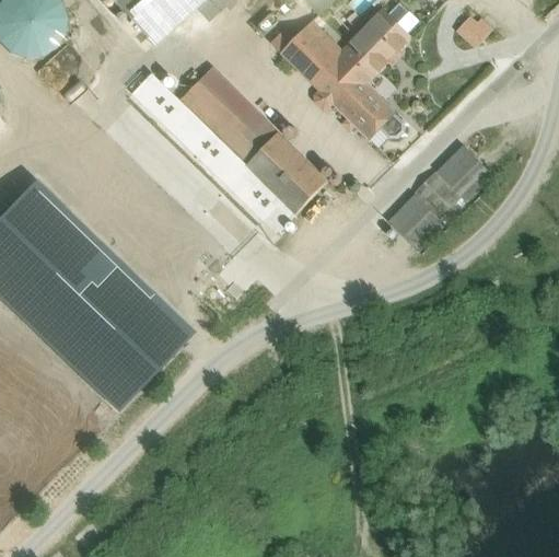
[(62,23),(62,18),(62,11),(59,3),(57,0),(0,0),(0,38),(6,44),(12,48),(18,50),(23,53),(31,53),(37,51),(43,49),(49,45),(54,42),(58,35),(60,30),(62,23)]
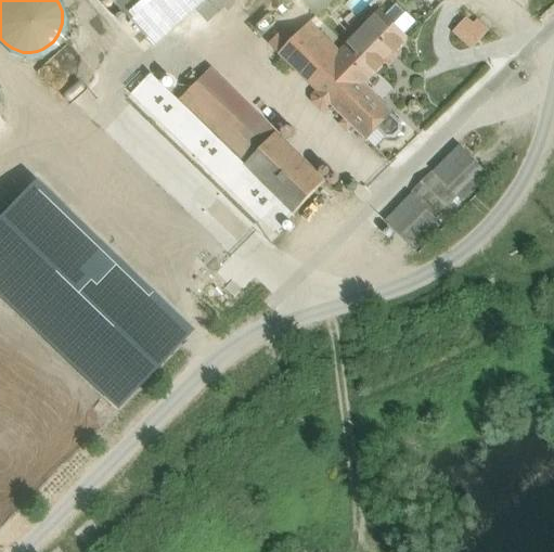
[(114,0),(154,43),(203,0),(114,0)]
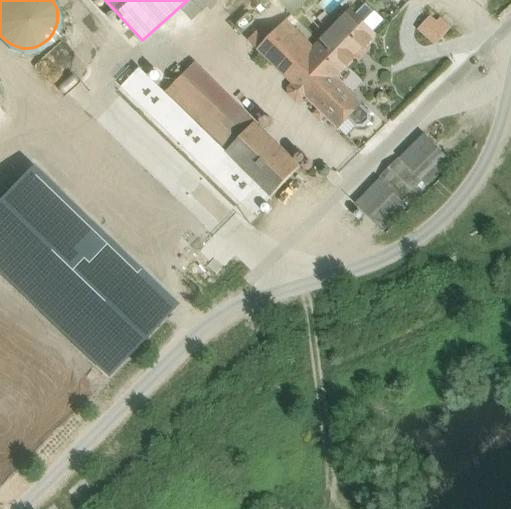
[(279,0),(291,13),(305,0),(279,0)]
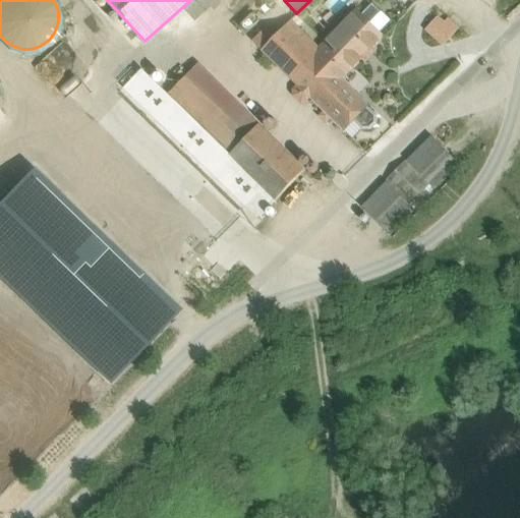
[(355,9),(319,48),(314,52),(326,63),(340,77),(382,35),(355,9)]
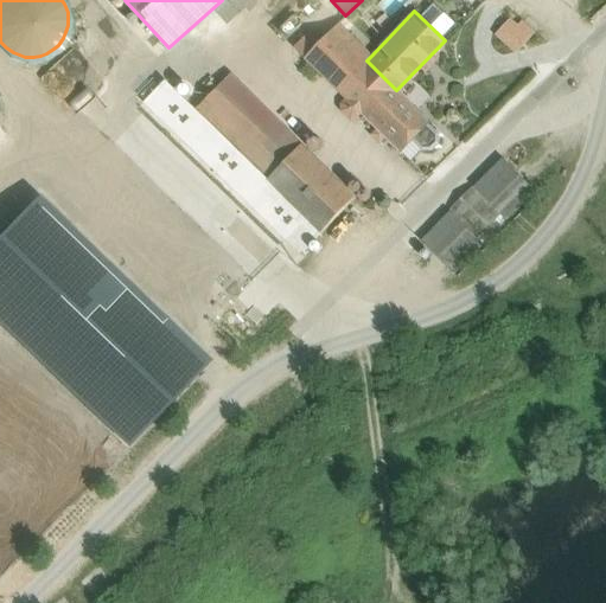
[(484,20),(469,39),(485,53),(502,34),(484,20)]
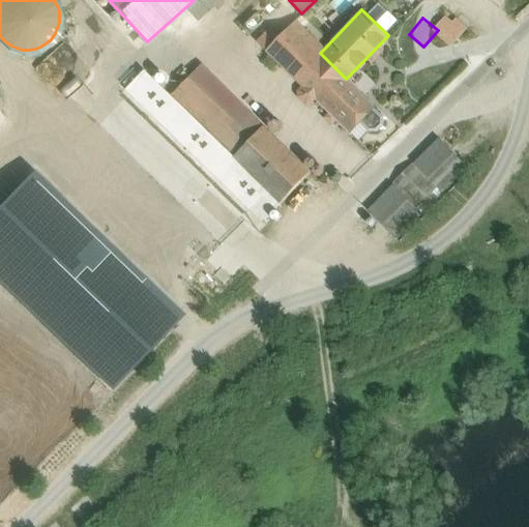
[(324,49),(294,20),(290,24),(320,53),(324,49)]
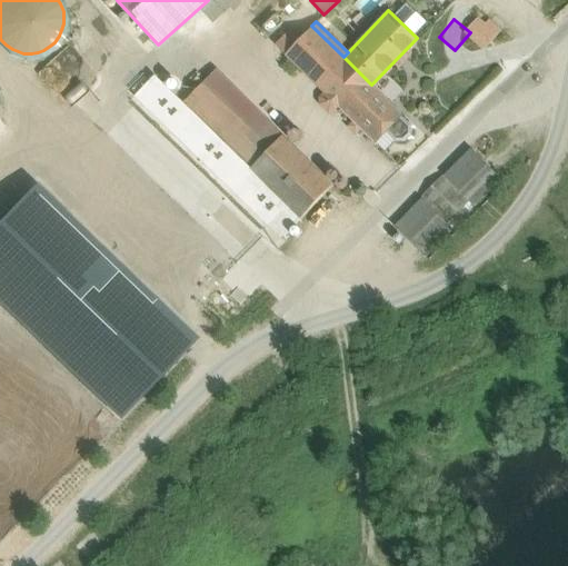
[(344,57),(311,26),(285,52),(328,96),(329,97),(356,69),(344,57)]
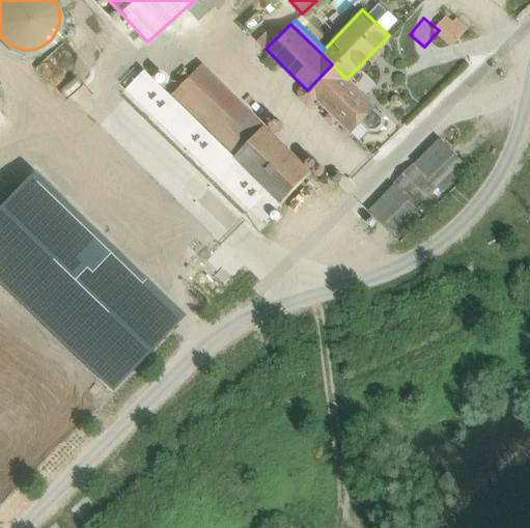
[(262,124),(200,63),(170,94),(169,94),(232,156),(262,124)]
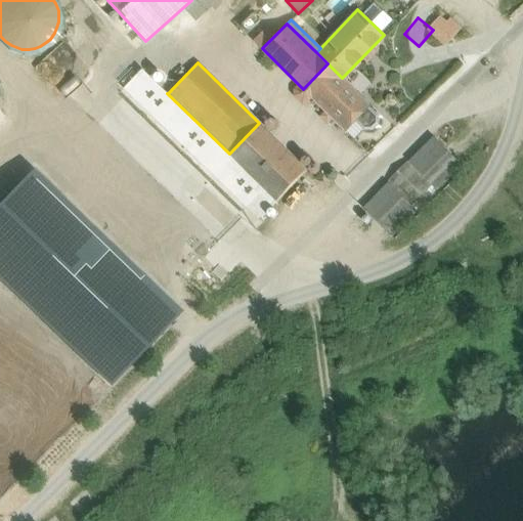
[(342,78),(328,63),(303,89),(302,88),(299,92),(299,98),(302,101),(308,101),(312,97),(345,130),(355,120),(363,128),(372,128),(378,122),(378,114),(368,105),(369,104),(342,78)]
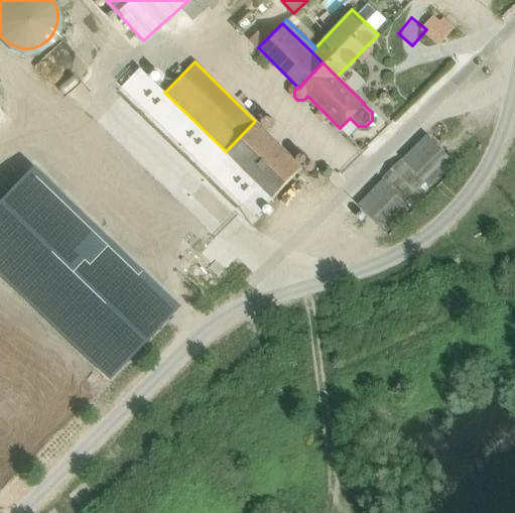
[(226,151),(164,92),(165,92),(140,67),(122,85),(255,215),(273,197),(226,151)]
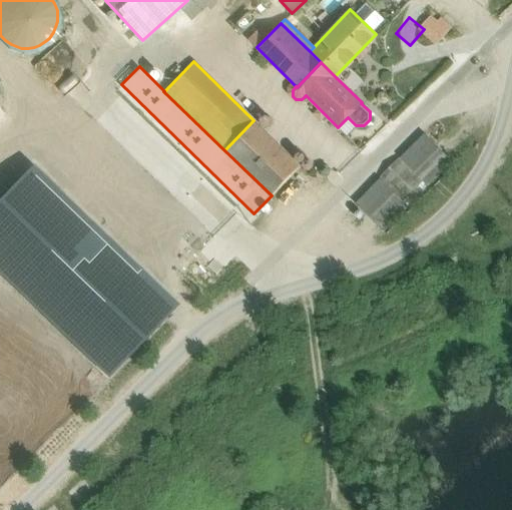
[(300,165),(253,120),(224,150),(272,195),(300,165)]
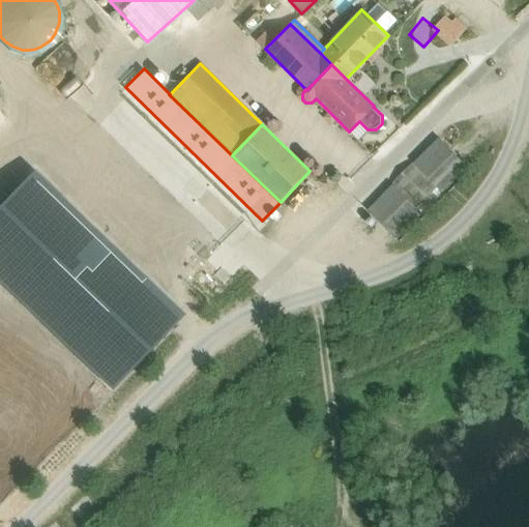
[(466,164),(437,135),(410,160),(413,165),(436,186),(439,189),(466,164)]
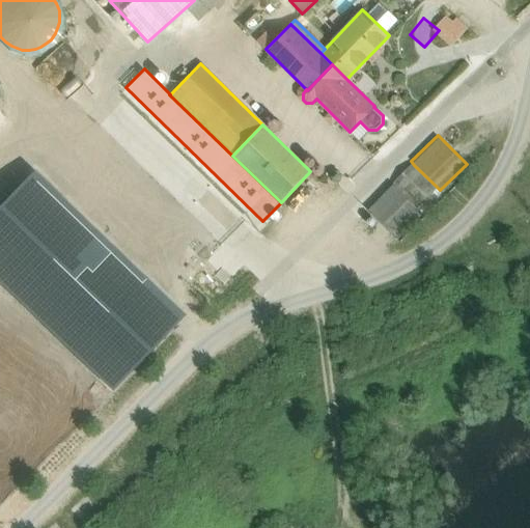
[(414,165),(395,184),(417,206),(437,187),(414,165)]
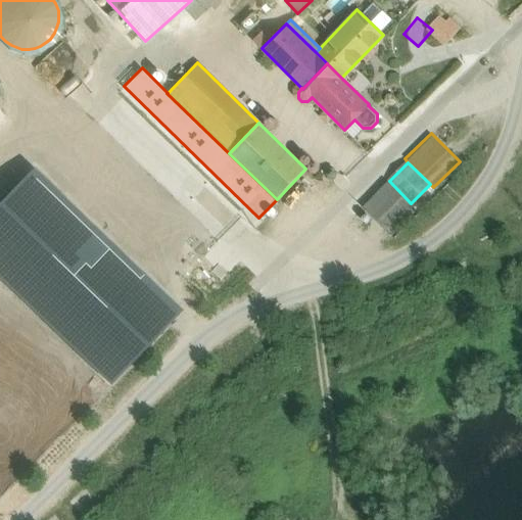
[(389,181),(385,177),(361,201),(390,231),(415,207),(411,203),(389,181)]
